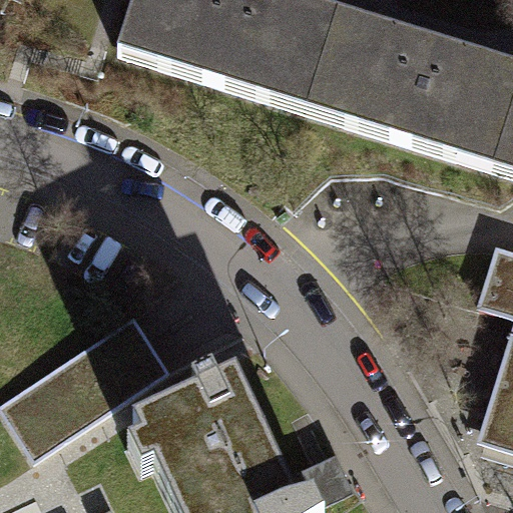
[(272,92),(309,103),(334,19),(270,0),(131,0),(118,45),(157,57),(153,71),(268,105),(272,92)]
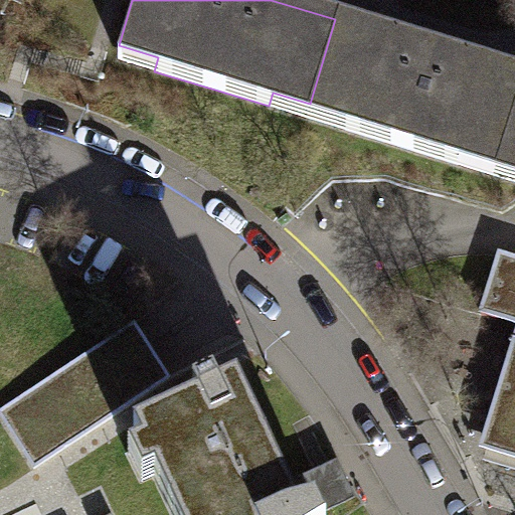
[(461,152),(500,164),(514,113),(514,73),(441,51),(439,57),(416,51),(418,44),(335,19),(310,104),(348,115),(343,131),(457,164),(461,152)]
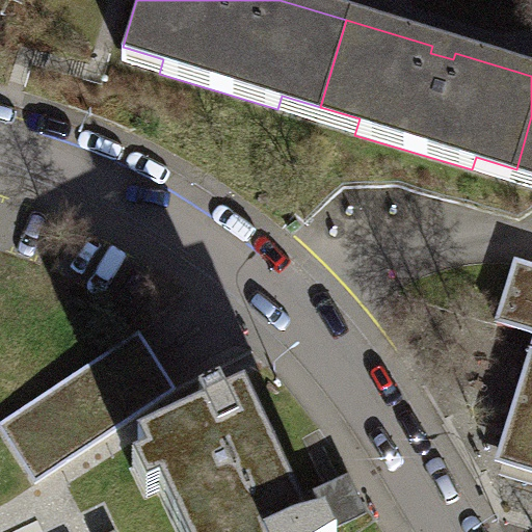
[(531,116),(516,169),(531,174),(531,116)]
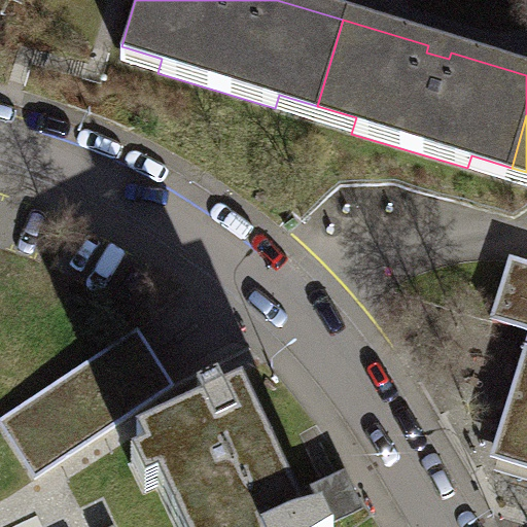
[(526,266),(507,261),(491,316),(526,327),(526,334),(491,451),(526,461),(526,266)]
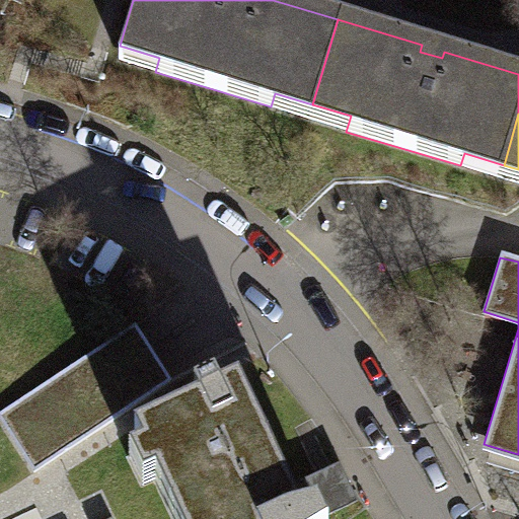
[(135,331),(3,417),(39,471),(171,386),(135,331)]
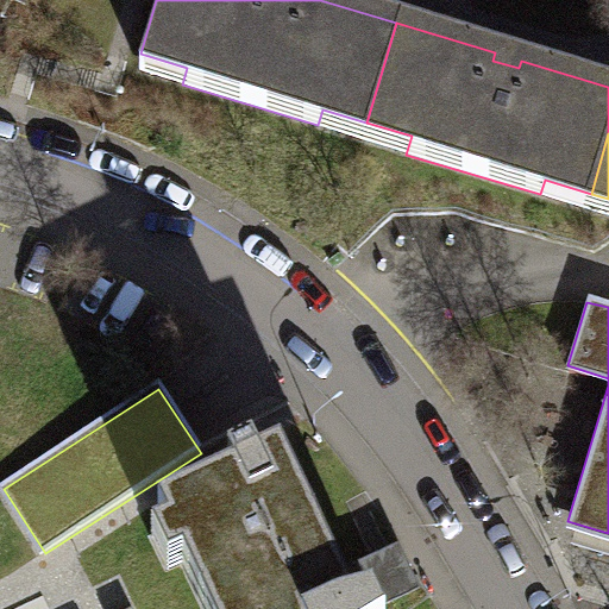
[(377,608),(370,595),(338,608),(332,608),(301,541),(314,535),(275,453),(255,463),(250,452),(226,463),(232,476),(156,510),(201,608),(377,608)]
